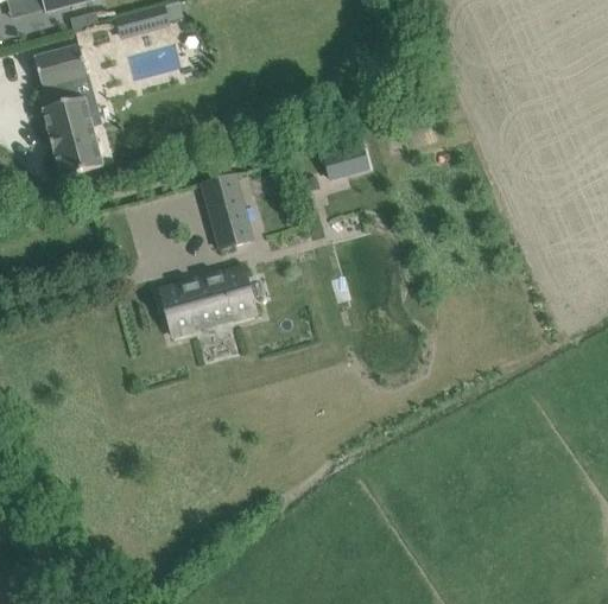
[(43,0),(46,10),(81,0),(43,0)]
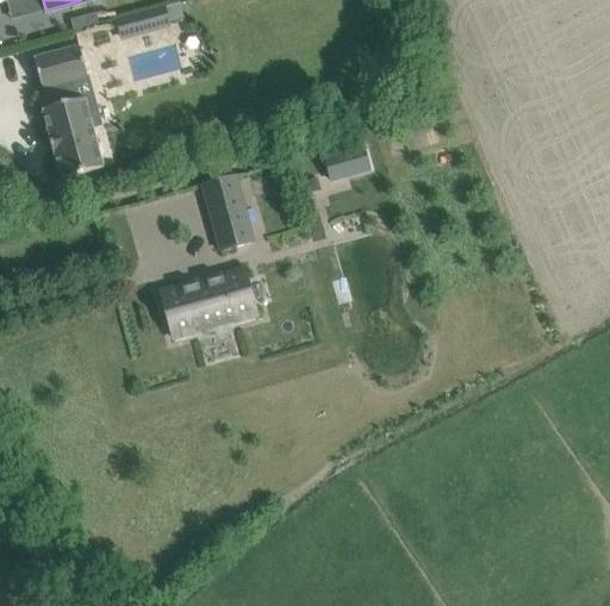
[(180,1),(165,5),(169,19),(184,16),(180,1)]
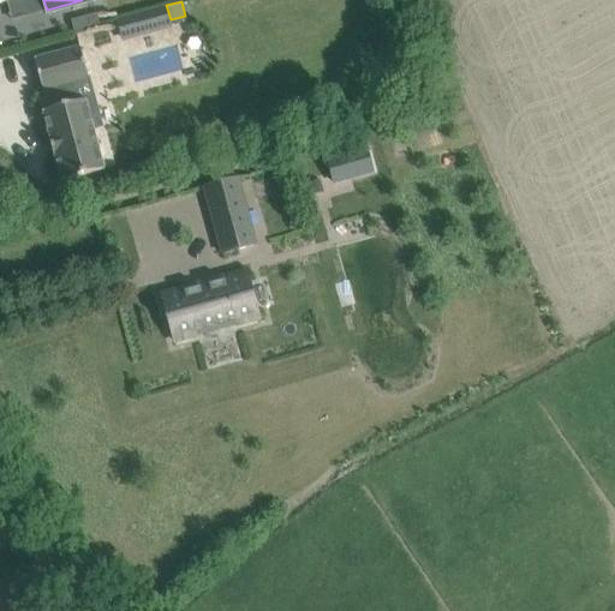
[(61,178),(61,179),(103,168),(103,166),(85,100),(85,99),(75,101),(70,81),(87,76),(88,76),(79,45),(78,45),(78,46),(35,57),(34,57),(42,88),(43,88),(43,87),(46,87),(52,107),(42,109),(43,111),(51,136),(48,136),(53,154),(55,153),(61,178)]
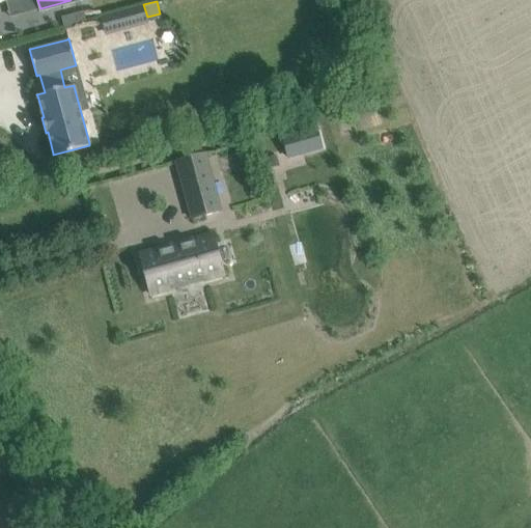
[(279,136),(286,159),(322,148),(315,126),(279,136)]
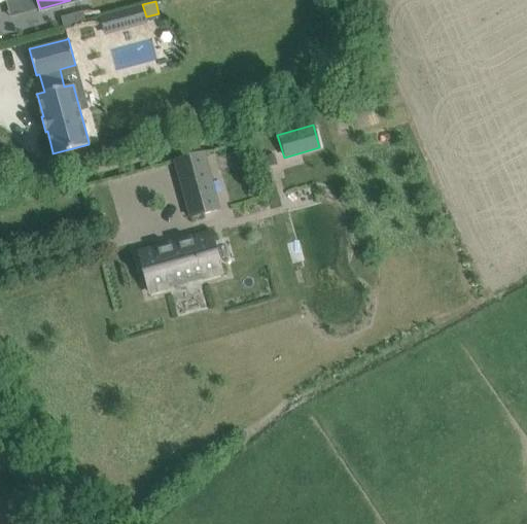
[(218,207),(210,178),(182,186),(190,215),(218,207)]
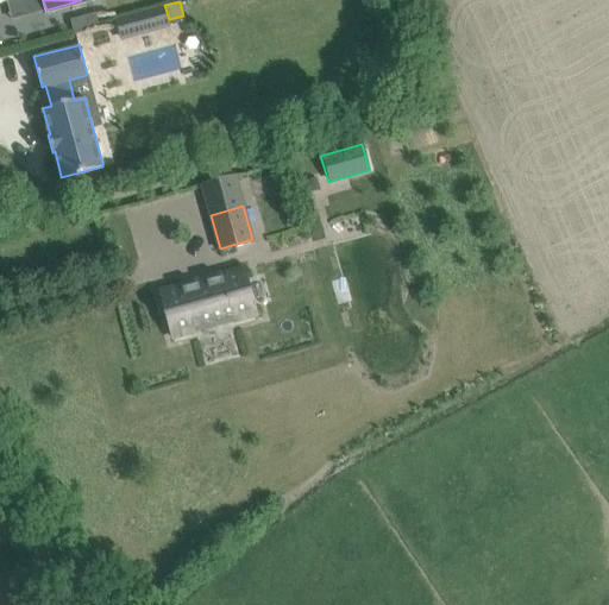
[(243,266),(161,289),(173,335),(195,329),(194,323),(231,313),(233,319),(256,313),(243,266)]
